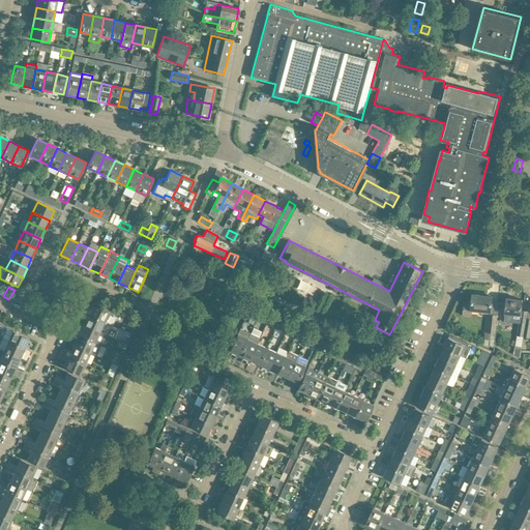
[(491,312),(492,301),(492,297),(472,295),(471,304),(464,303),(463,315),(471,316),(471,310),(491,312)]
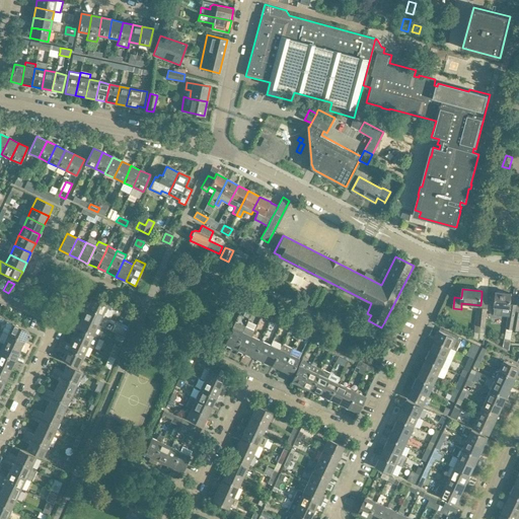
[(511,304),(512,294),(496,292),(494,314),(509,316),(506,329),(512,329),(515,312),(516,312),(517,305),(511,304)]
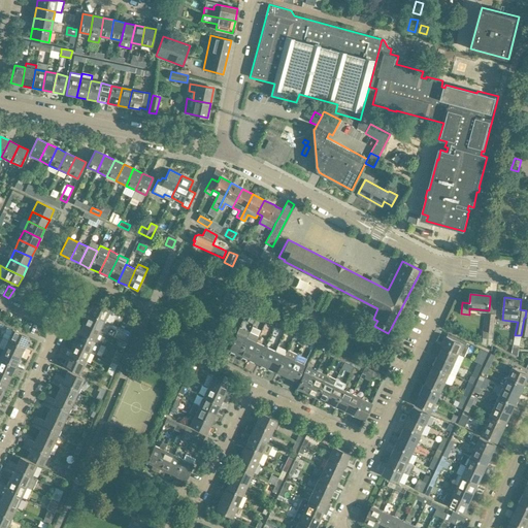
[(83,303),(80,308),(105,320),(112,324),(118,312),(110,309),(93,301),(91,307),(83,303)]
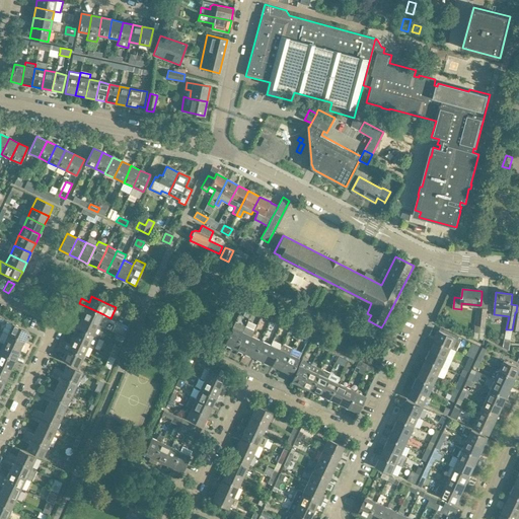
[(103,314),(79,303),(77,307),(84,311),(82,317),(98,325),(103,314)]
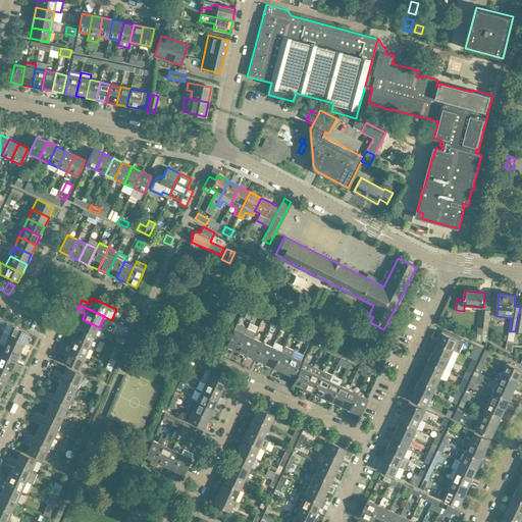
[(245,306),(243,310),(253,314),(255,310),(245,306)]
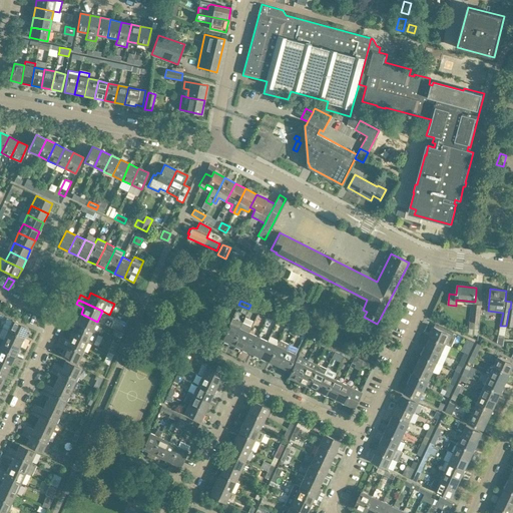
[(479,323),(481,305),(474,304),(473,304),(471,322),(470,322),(469,328),(470,328),(469,334),(479,334),(480,323),(479,323)]
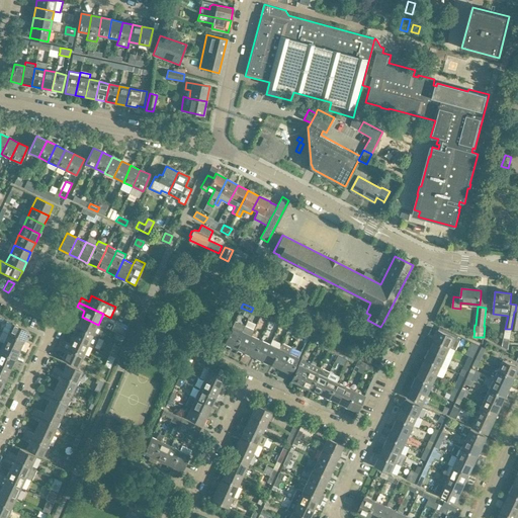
[(253,308),(251,312),(260,317),(262,313),(253,308)]
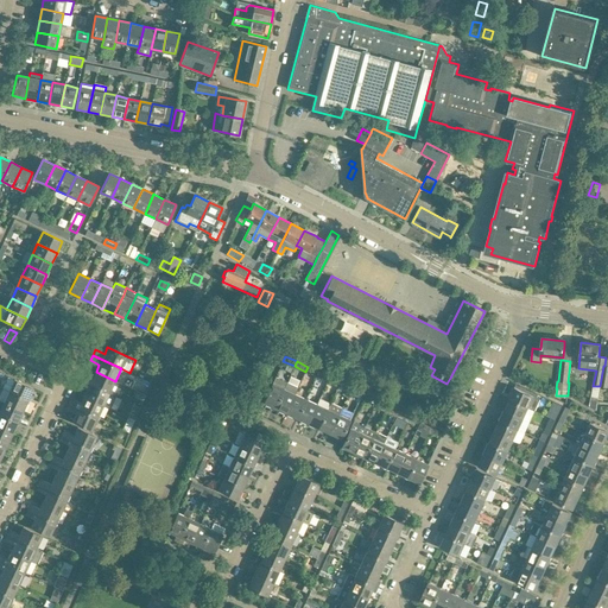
[(308,367),(305,372),(316,377),(318,372),(308,367)]
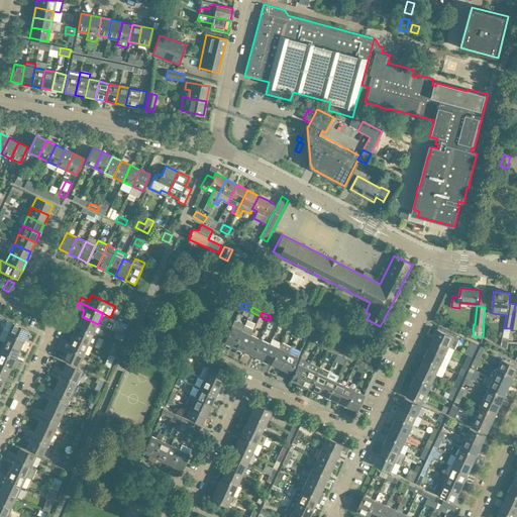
[(93,334),(98,324),(82,316),(79,322),(71,318),(69,322),(93,334)]
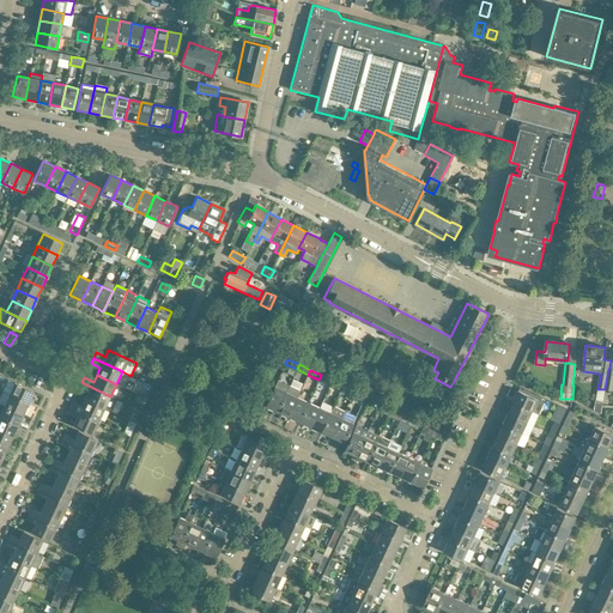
[(329,384),(332,380),(321,375),(319,380),(329,384)]
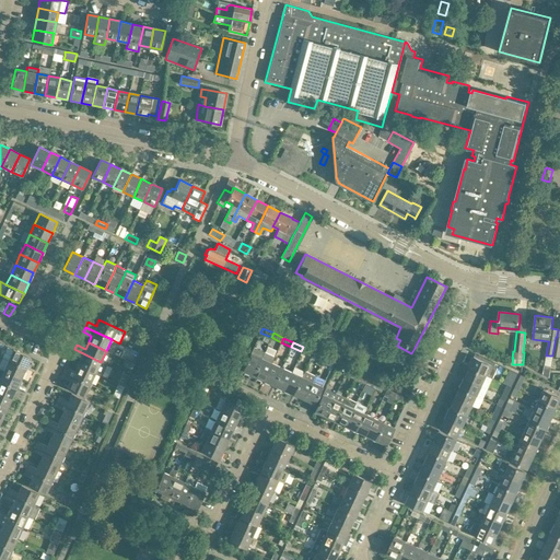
[(253,376),(265,351),(254,347),(242,371),(253,376)]
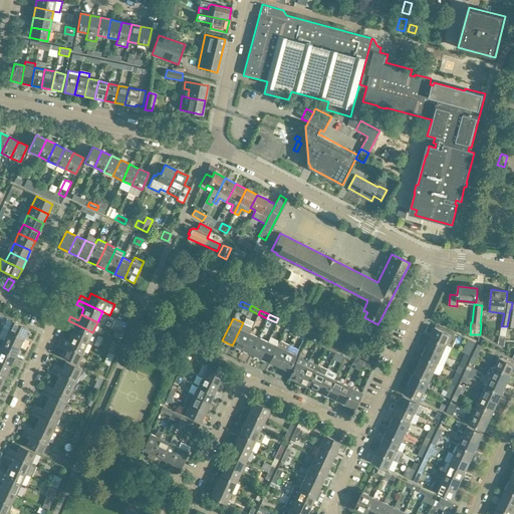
[(287,323),(278,318),(276,322),(286,327),(287,323)]
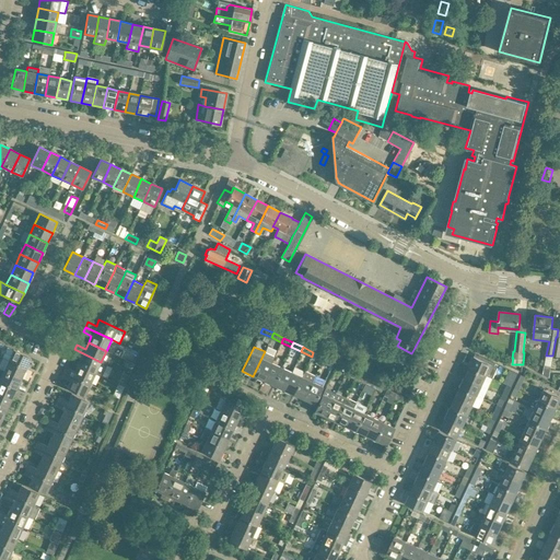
[(95,373),(101,362),(74,349),(72,354),(81,359),(78,365),(95,373)]
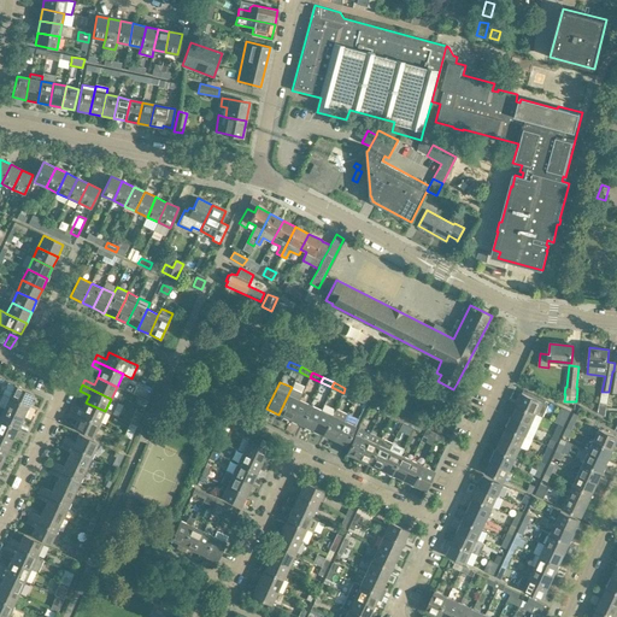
[(29,406),(34,394),(15,386),(10,397),(29,406)]
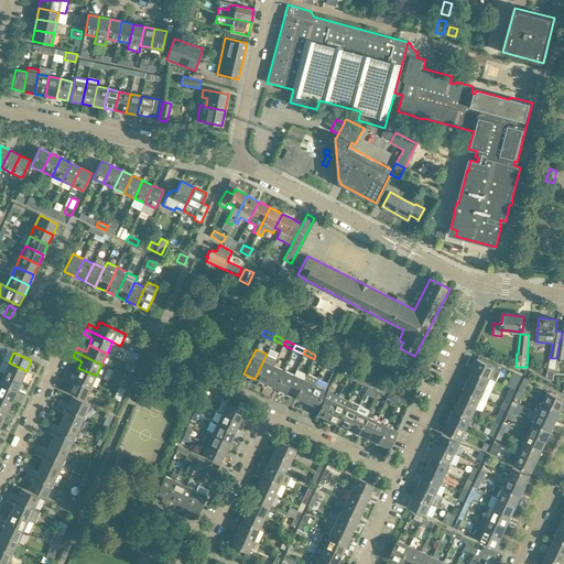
[(274,366),(277,359),(267,354),(255,379),(266,383),(273,366),(274,366)]
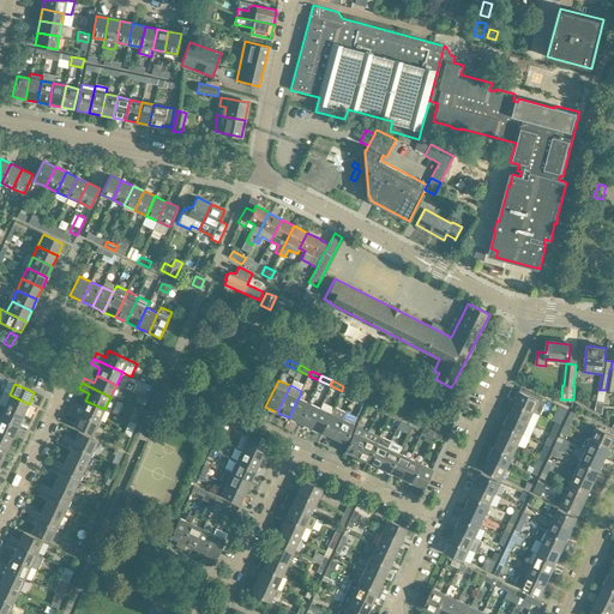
[(353,396),(355,391),(343,386),(342,391),(353,396)]
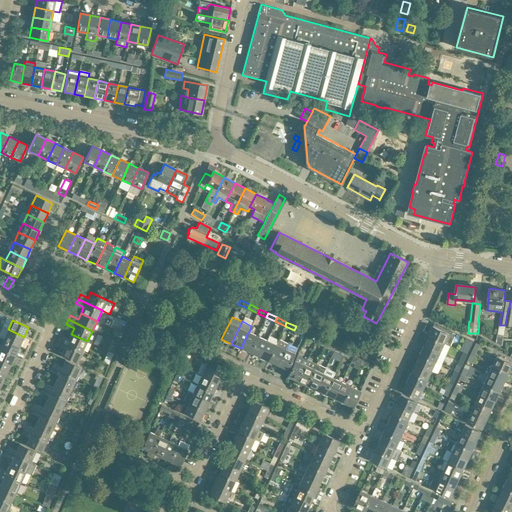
[(304,335),(305,331),(296,326),(294,330),(298,332),(304,335)]
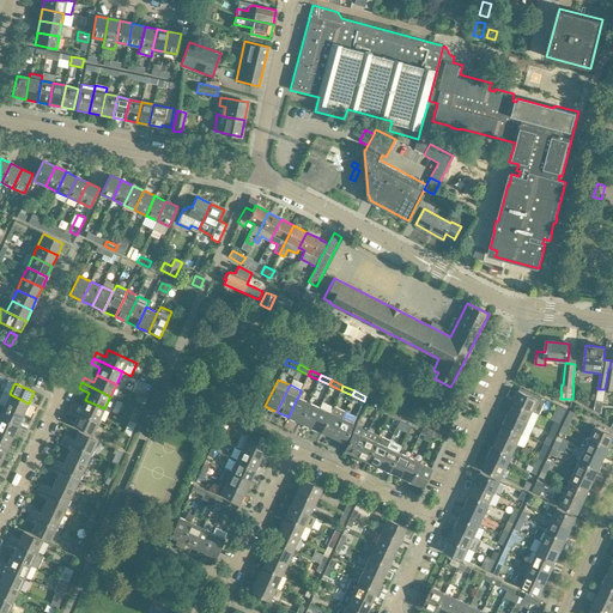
[(540,414),(545,402),(538,400),(519,390),(514,402),(540,414)]
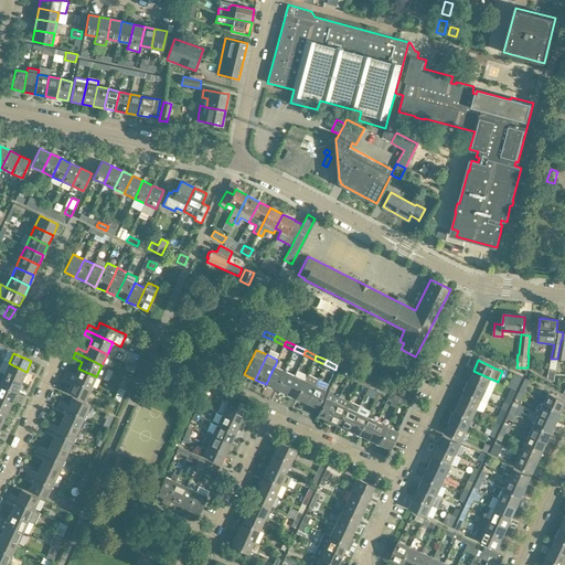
[(553,371),(561,372),(562,361),(555,360),(553,371)]
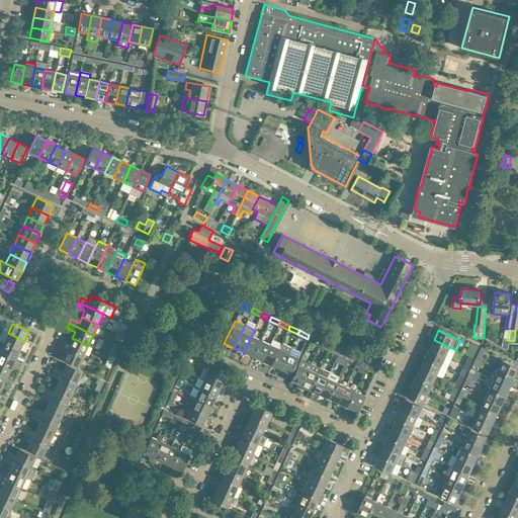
[(19,350),(24,341),(8,333),(3,343),(19,350)]
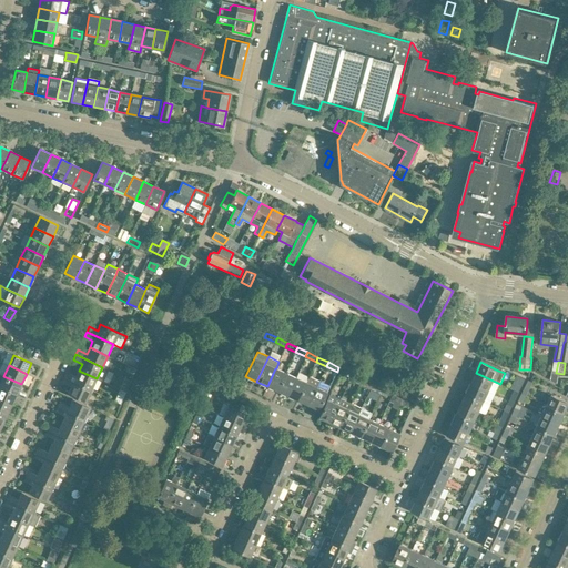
[(285,373),(276,368),(275,368),(267,386),(277,391),(285,373)]
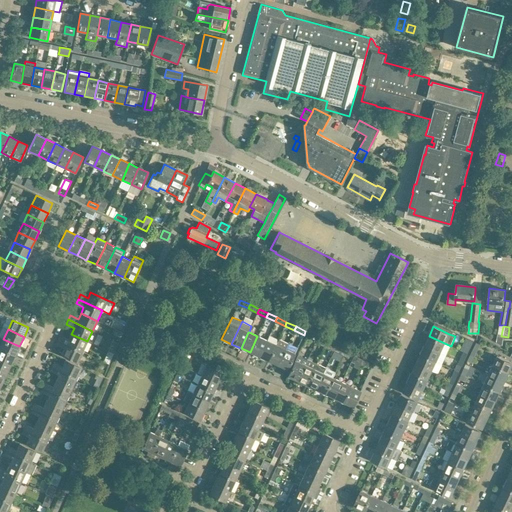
[(82,352),(87,341),(71,334),(68,339),(60,336),(58,340),(82,352)]
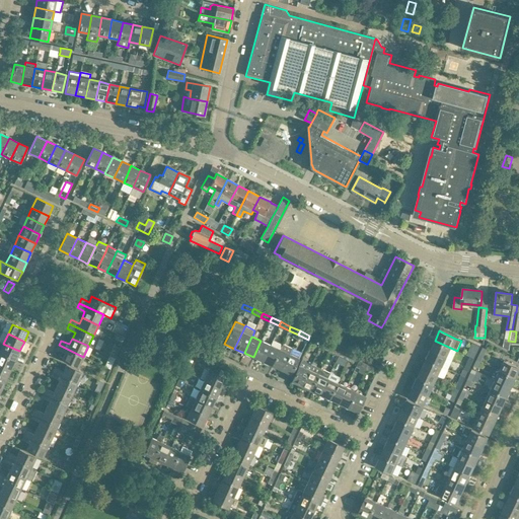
[(263,361),(270,345),(261,341),(253,357),(263,361)]
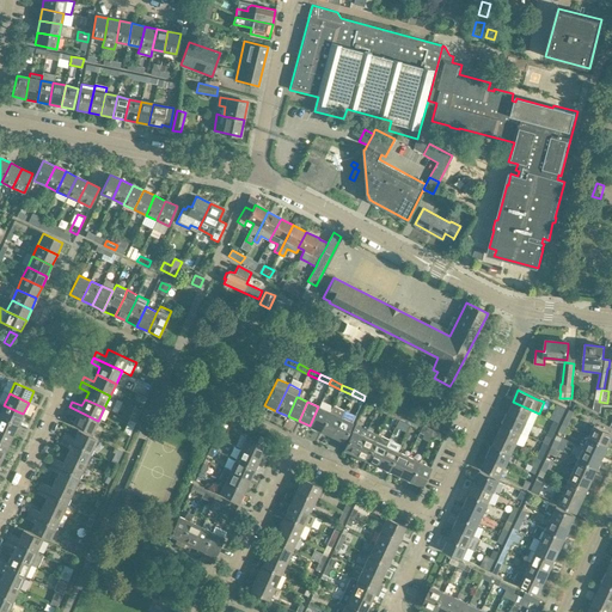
[(513,402),(507,412),(527,421),(533,424),(539,414),(513,402)]
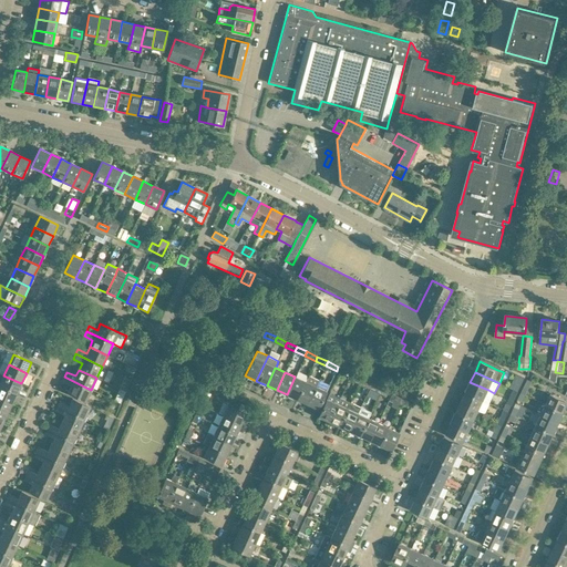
[(0,373),(0,385),(17,394),(21,383),(3,375),(0,373)]
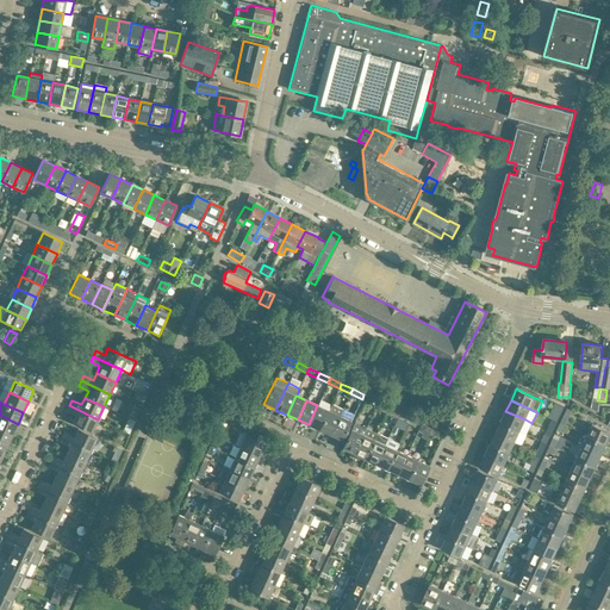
[(340,416),(343,409),(332,404),(329,411),(319,430),(330,435),(340,416)]
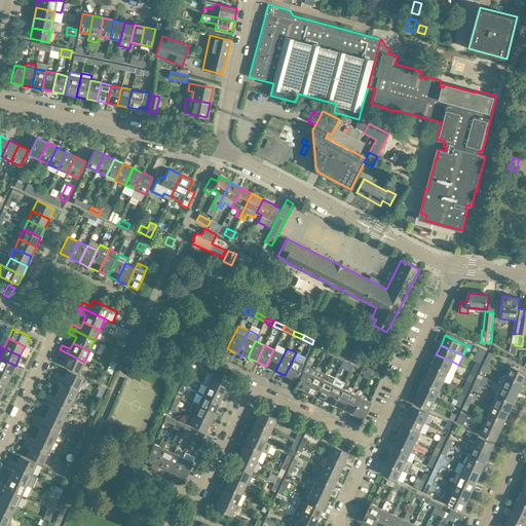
[(84,362),(60,349),(58,354),(66,358),(63,364),(79,372),(84,362)]
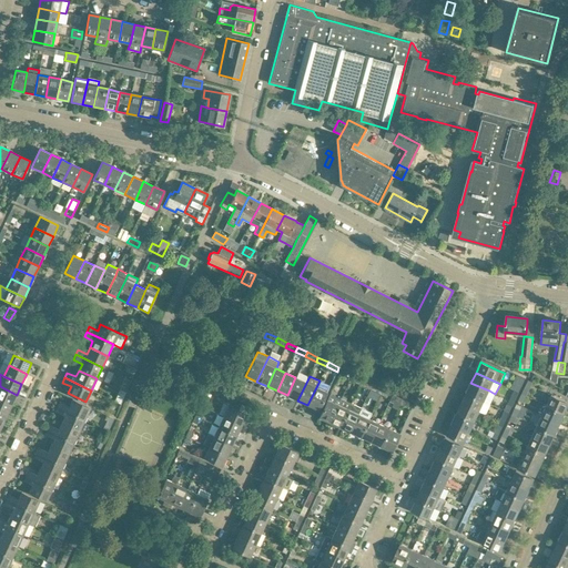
[(297,401),(306,383),(295,377),(287,395),(297,401)]
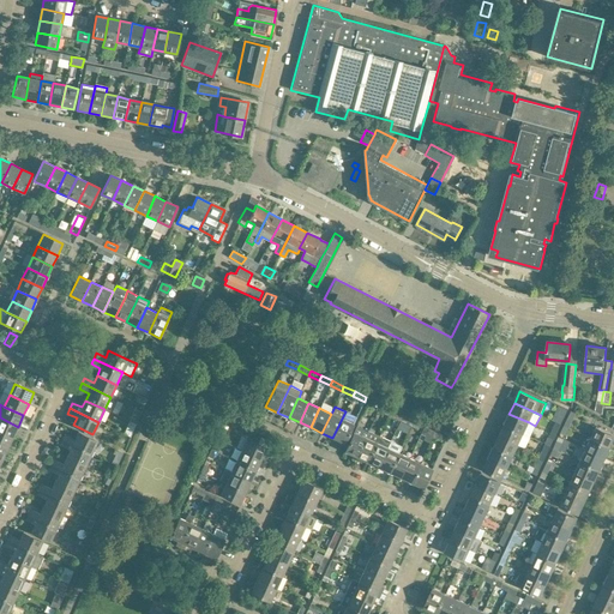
[(569,428),(575,416),(576,413),(571,410),(564,426),(569,428)]
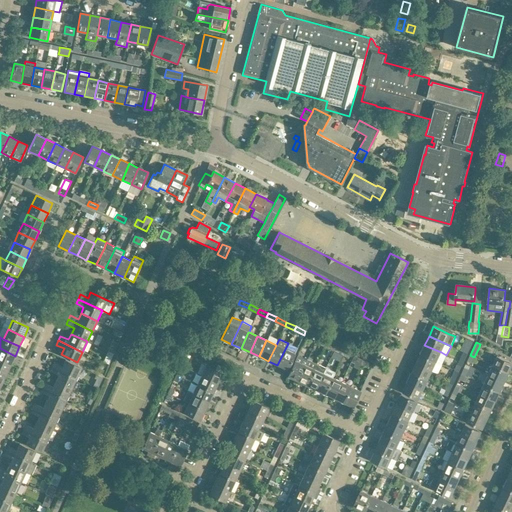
[(334,351),(335,347),(326,343),(324,347),(334,351)]
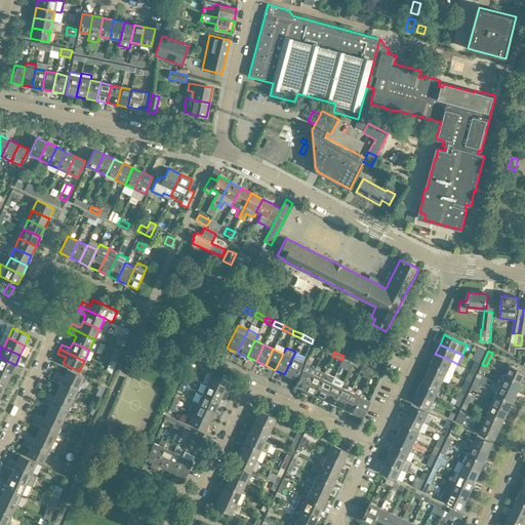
[(447,371),(452,361),(435,354),(431,363),(447,371)]
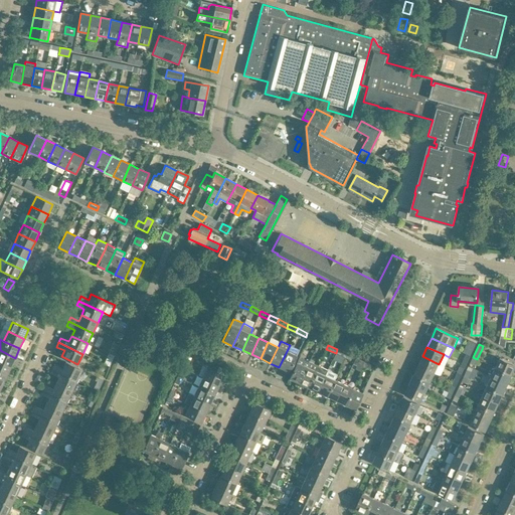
[(346,353),(340,351),(337,349),(336,353),(344,357),(346,353)]
